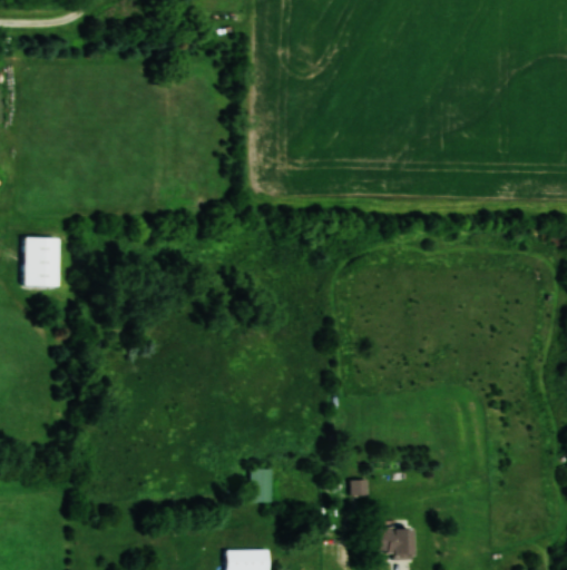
[(26,287),(59,287),(59,237),(26,237),(26,287)]
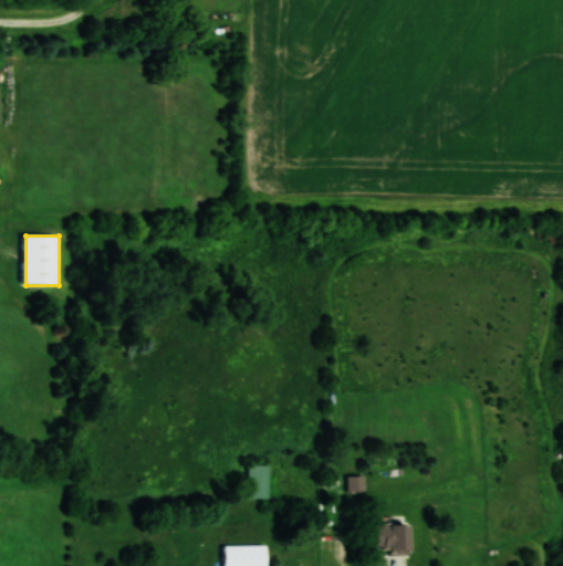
[(271,499),(271,465),(250,465),(250,499),(271,499)]
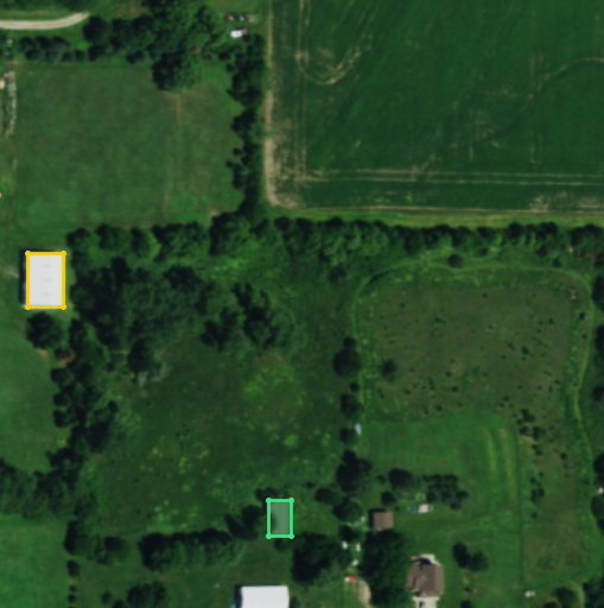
[(375,529),(392,529),(392,513),(375,513),(375,529)]
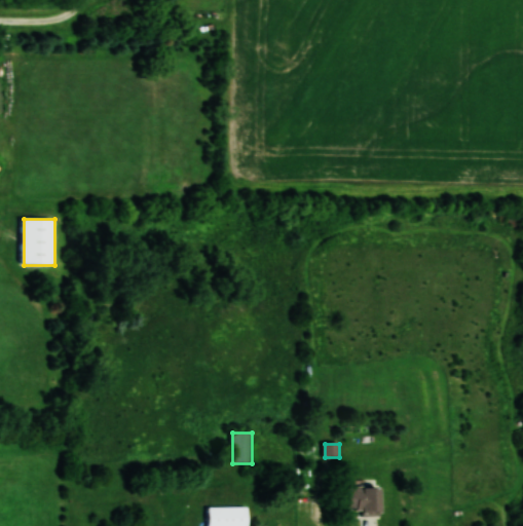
[(382,486),(350,486),(350,515),(382,515),(382,486)]
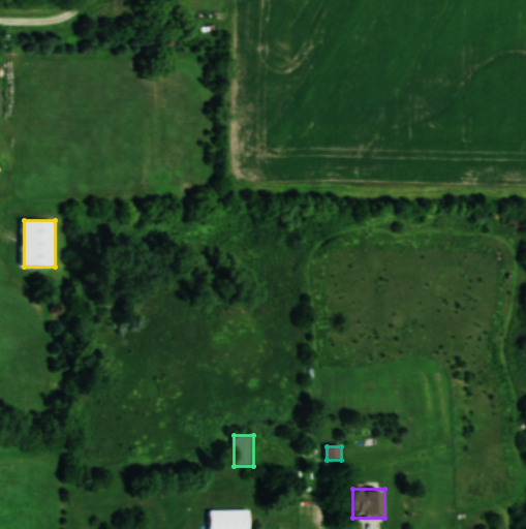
[(250,528),(250,510),(211,510),(211,528),(250,528)]
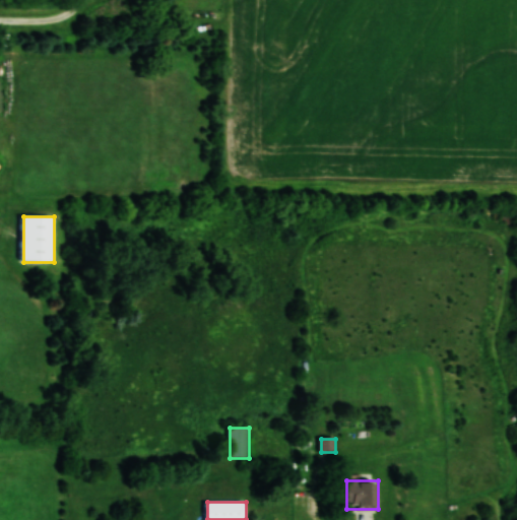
All buildings are outlined.
